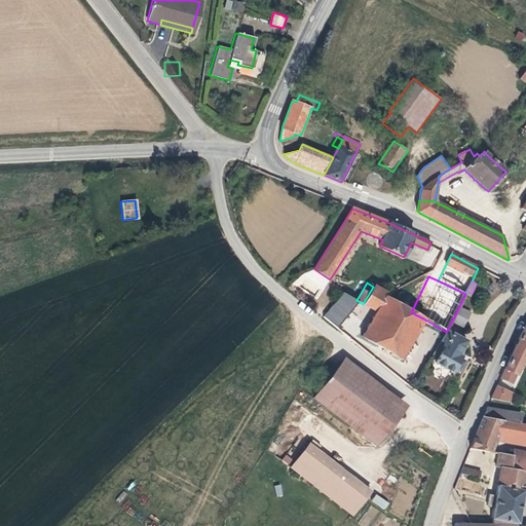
[(402,359),(423,318),(411,312),(385,298),(387,295),(373,287),(363,304),(376,311),(362,336),(402,359)]
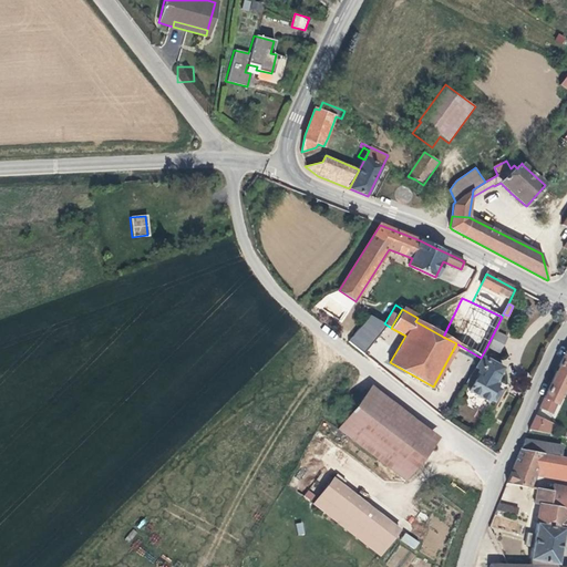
[(494,332),(486,348),(498,353),(506,339),(494,332)]
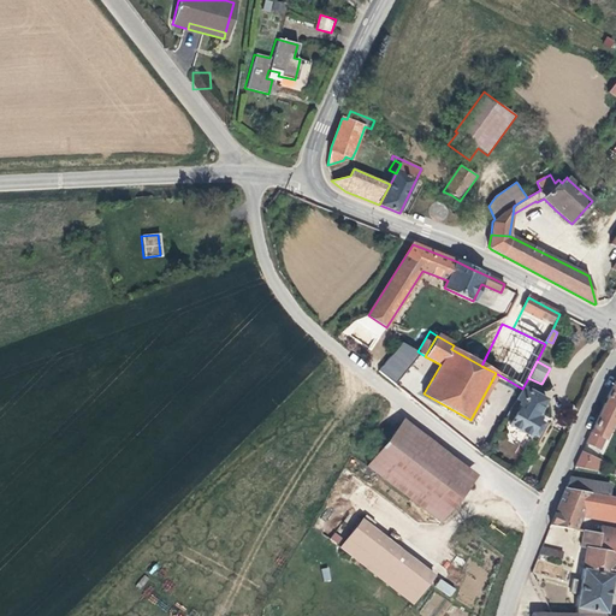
[(615,388),(612,385),(600,410),(574,467),(591,471),(597,457),(615,414),(615,388)]
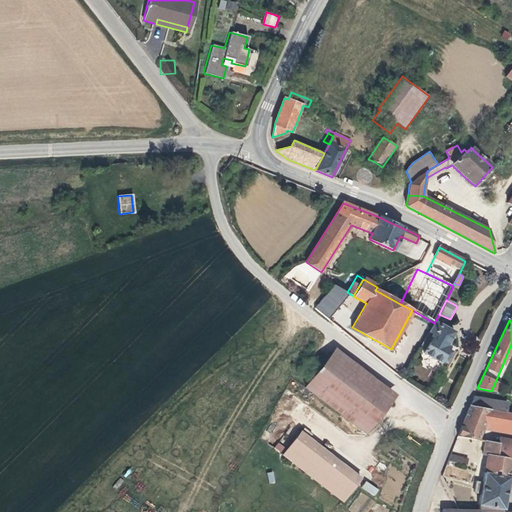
[(452,333),(434,323),(425,339),(428,341),(422,353),(439,362),(440,361),(445,363),(450,352),(447,351),(451,344),(447,342),(450,337),(452,333)]
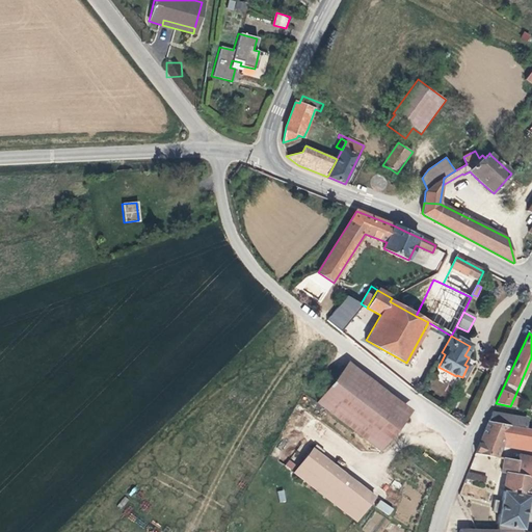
[(410,409),(349,362),(317,403),(379,451),(410,409)]
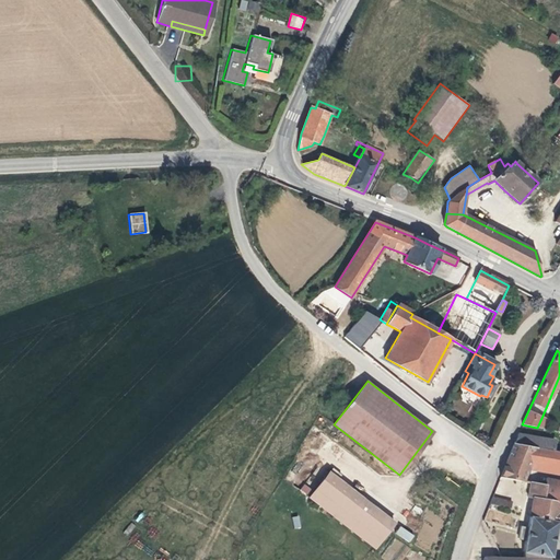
[(543,416),(537,428),(559,432),(559,426),(546,422),(548,418),(543,416)]
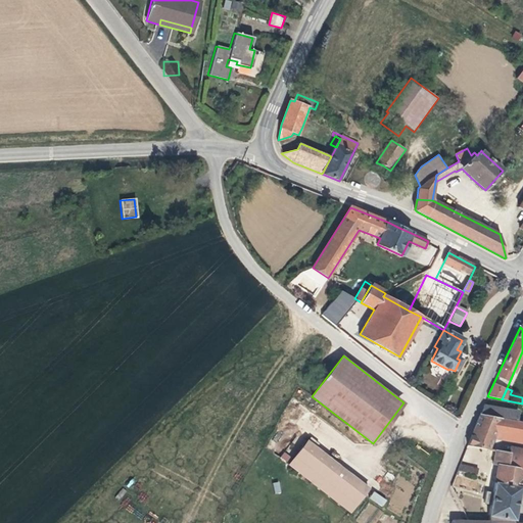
[(483,407),(479,415),(501,418),(502,411),(483,407)]
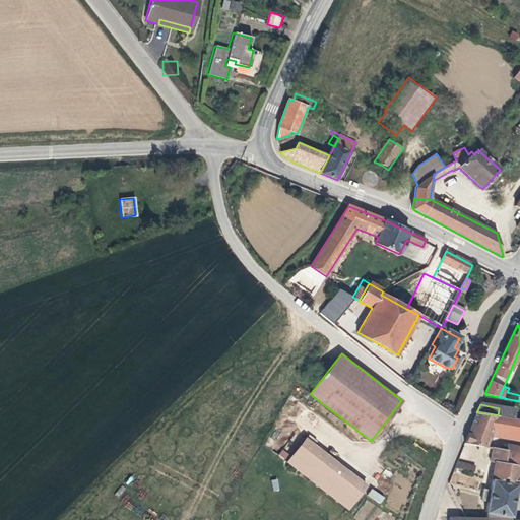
[(511,410),(499,408),(498,415),(509,418),(511,410)]
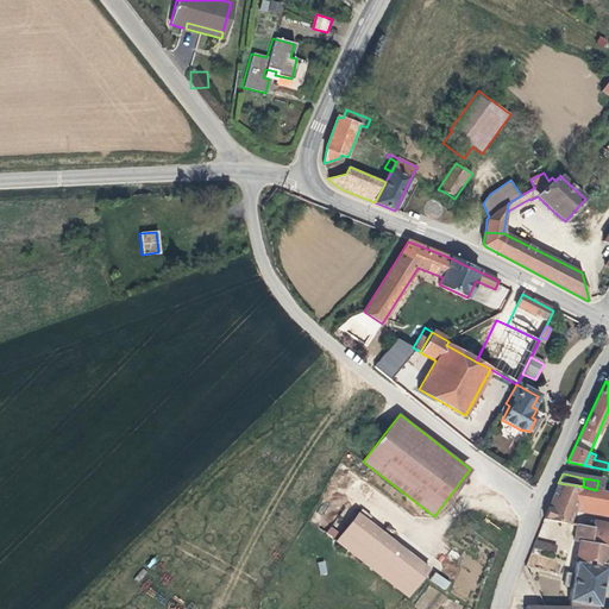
[(583,487),(558,483),(553,497),(544,519),(567,523),(573,512),(576,506),(583,487)]
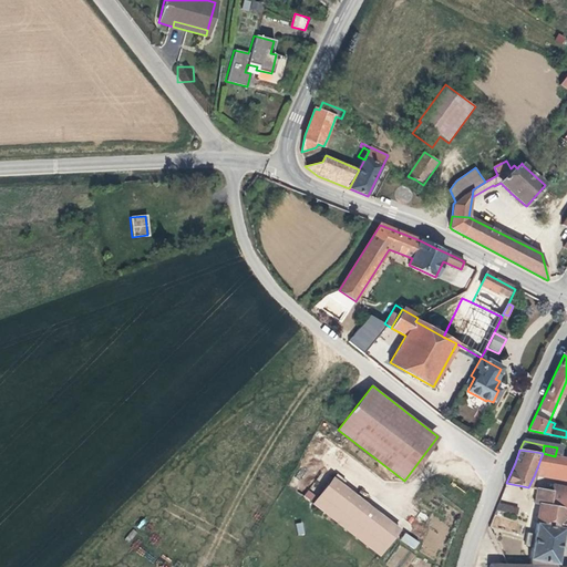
[(555,456),(543,453),(536,471),(554,474),(557,456),(555,456)]
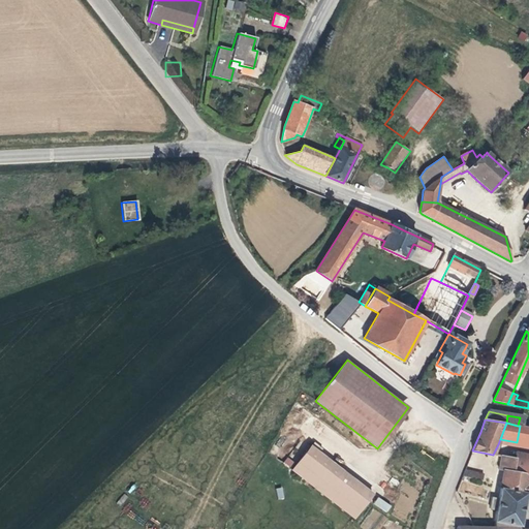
[(528,427),(520,426),(517,442),(500,439),(498,444),(528,449),(528,427)]
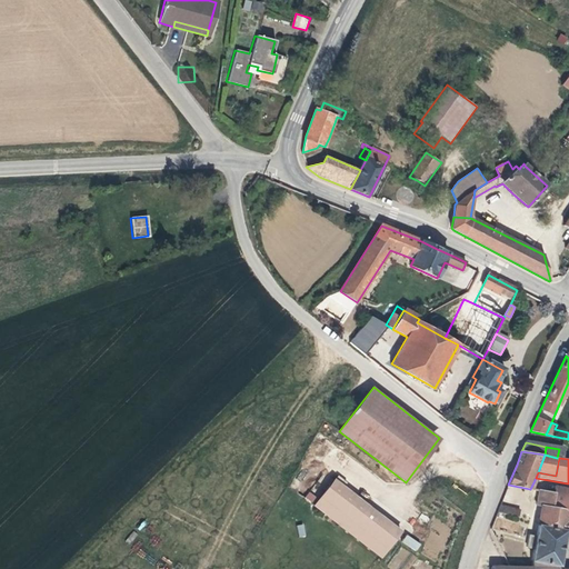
[(400,531),(333,481),(315,506),(380,557),(400,531)]
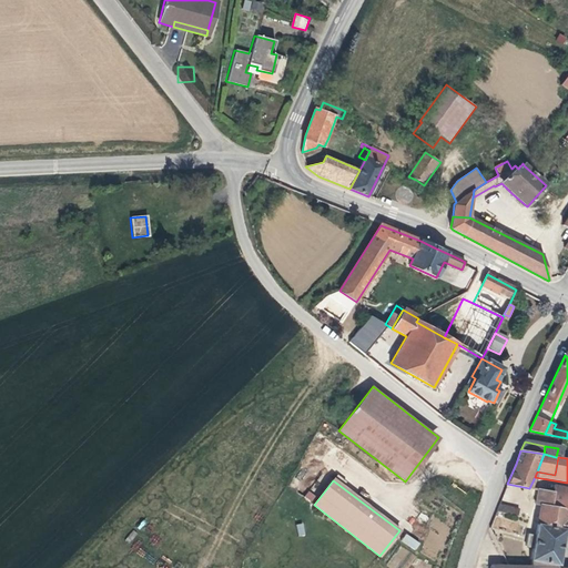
[(567,487),(554,485),(553,492),(567,495),(567,487)]
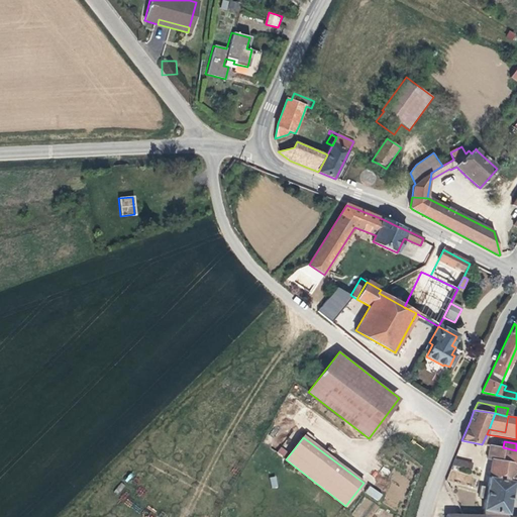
[(506,516),(506,514),(507,514),(515,473),(516,472),(516,463),(501,461),(503,447),(490,445),(490,446),(487,459),(492,459),(485,496),(482,515),(445,515),(445,516),(506,516)]
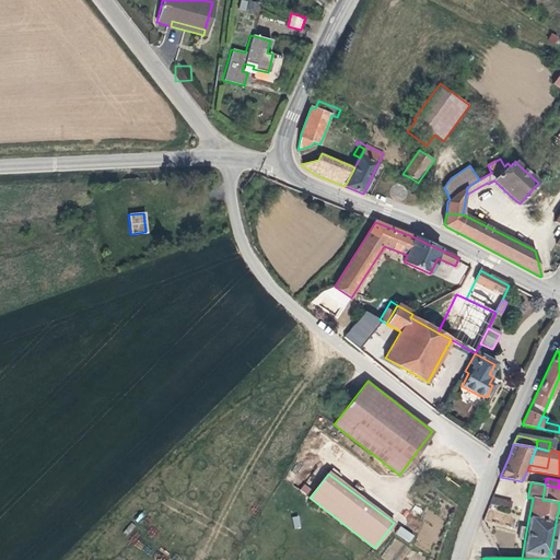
[(559,488),(545,485),(543,500),(559,502),(559,488)]
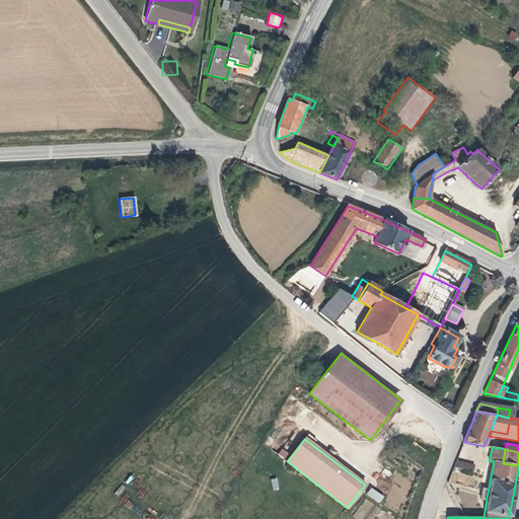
[(473,465),(456,460),(454,467),(472,472),(473,465)]
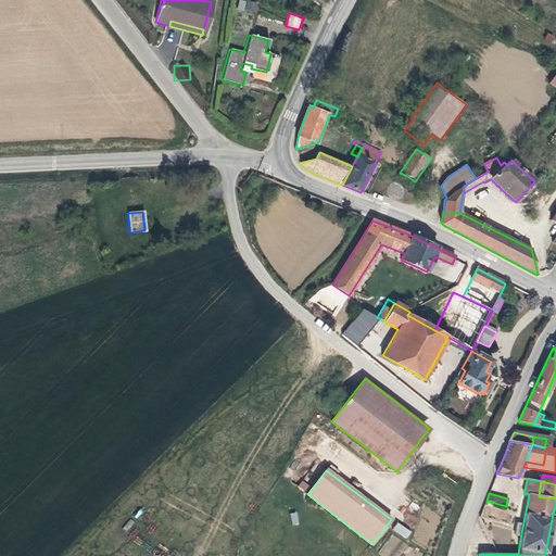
[(297,512),(290,513),(292,525),(299,523),(297,512)]
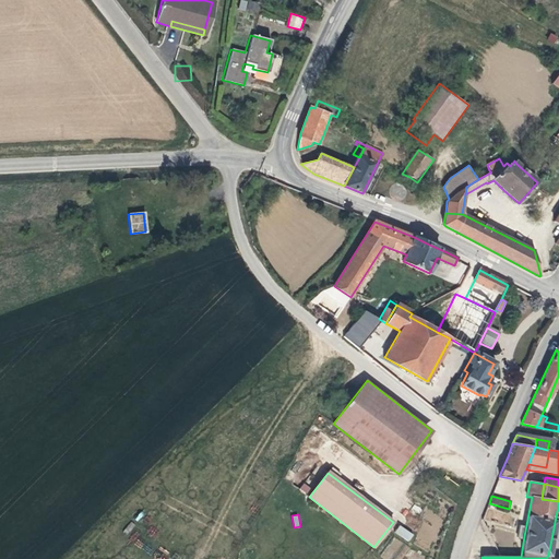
[(400,525),(395,533),(409,543),(414,535),(400,525)]
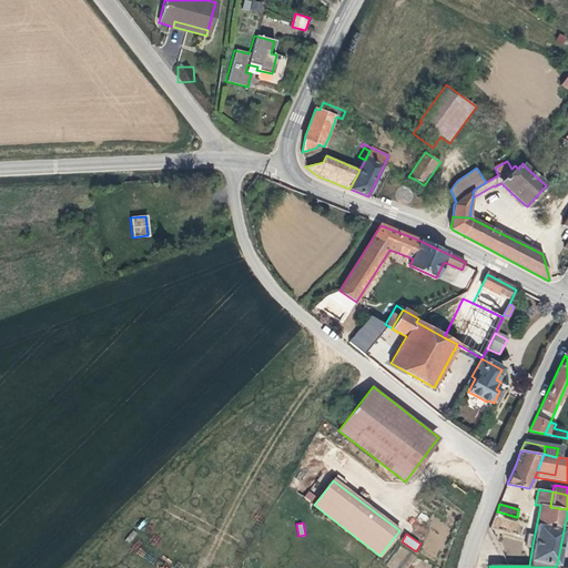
[(403,547),(387,565),(391,567),(397,567),(411,555),(403,547)]
